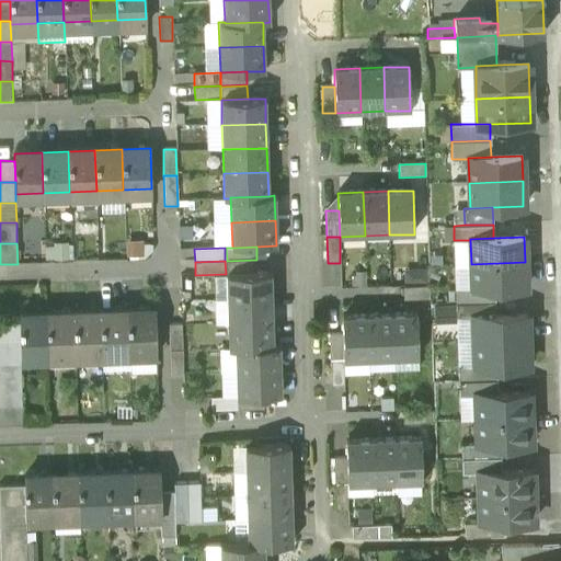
[(252,261),(226,261),(227,274),(253,273),(252,261)]
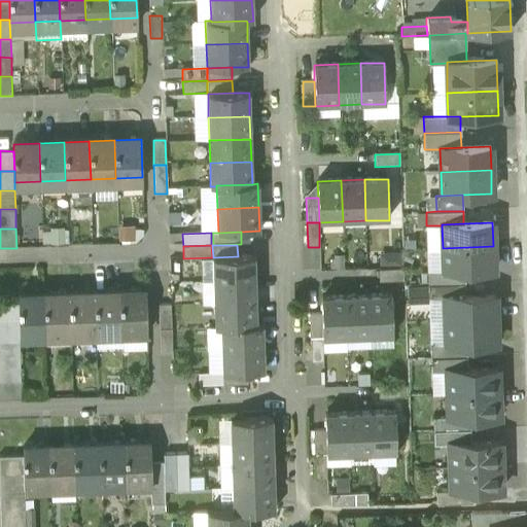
[(493,246),(443,248),(444,271),(444,272),(464,271),(494,270),(493,246)]
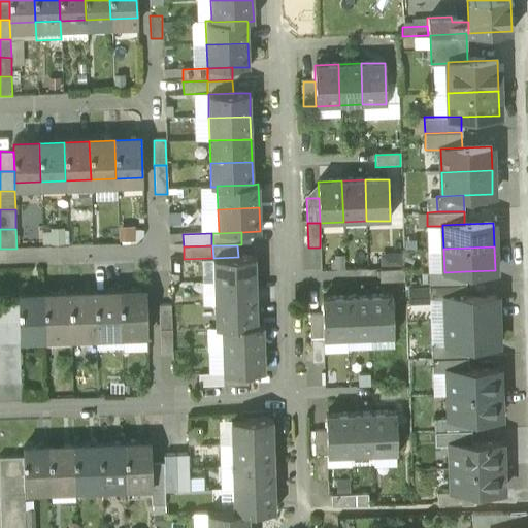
[(238,257),(213,258),(213,282),(255,281),(255,257),(238,257)]
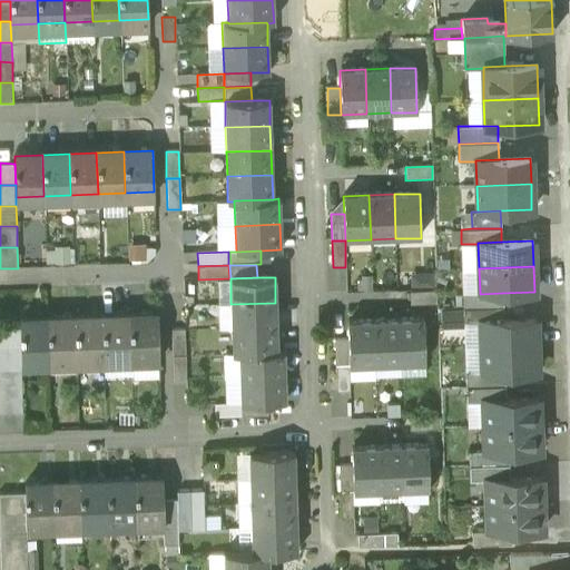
[(436,292),(410,293),(410,306),(436,305),(436,292)]
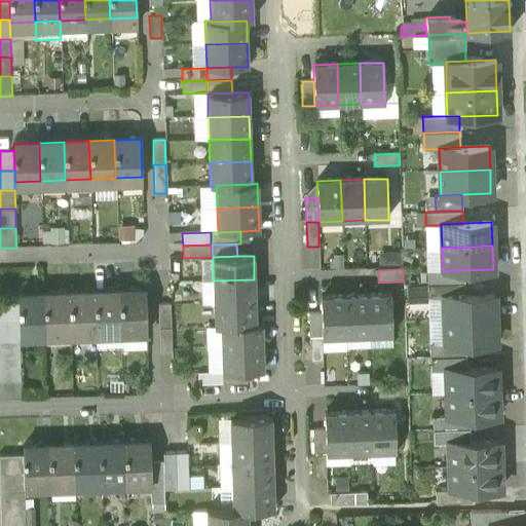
[(463,270),(443,271),(443,270),(426,271),(427,285),(464,284),(463,270)]
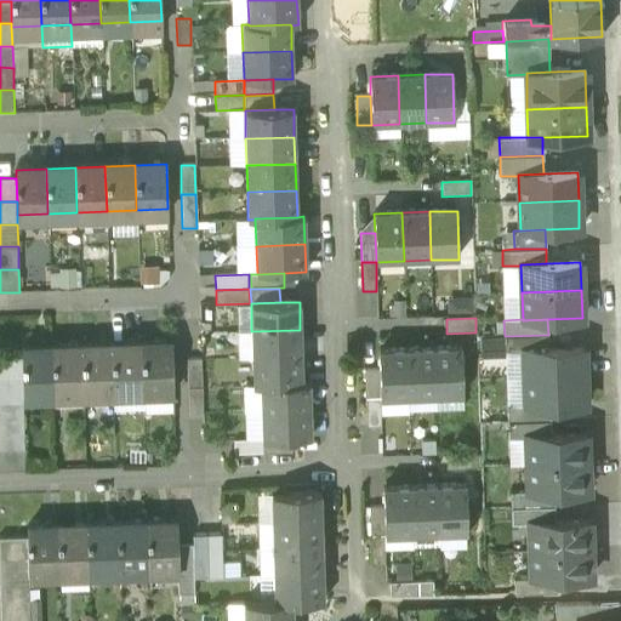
[(300,330),(251,331),(252,359),(301,357),(300,330)]
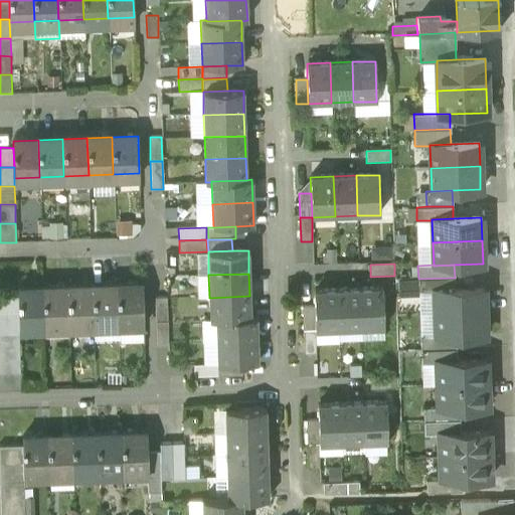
[(455,278),(418,279),(418,292),(435,292),(435,290),(455,289),(455,278)]
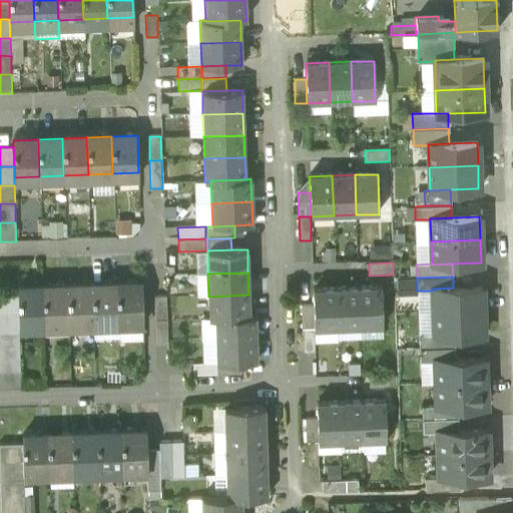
[(141,283),(115,284),(117,322),(142,321),(141,283)]
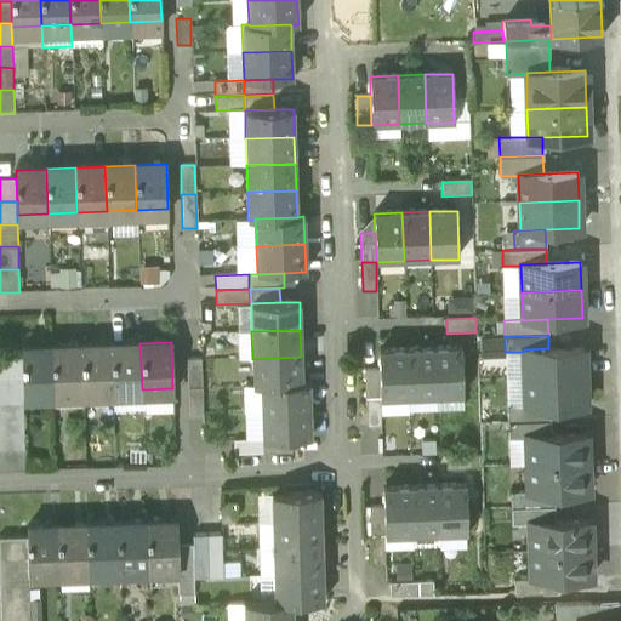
[(140,343),(110,345),(113,389),(142,389),(140,343)]
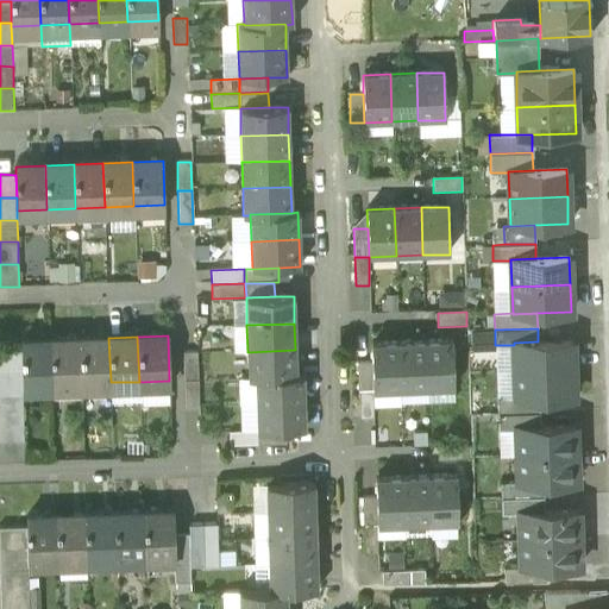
[(108,338),(80,339),(81,383),(111,382),(108,338)]
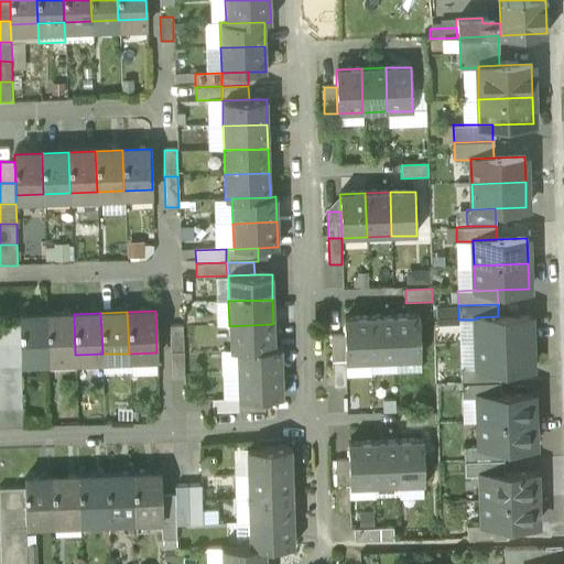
[(74,314),(46,315),(47,356),(75,355),(74,314)]
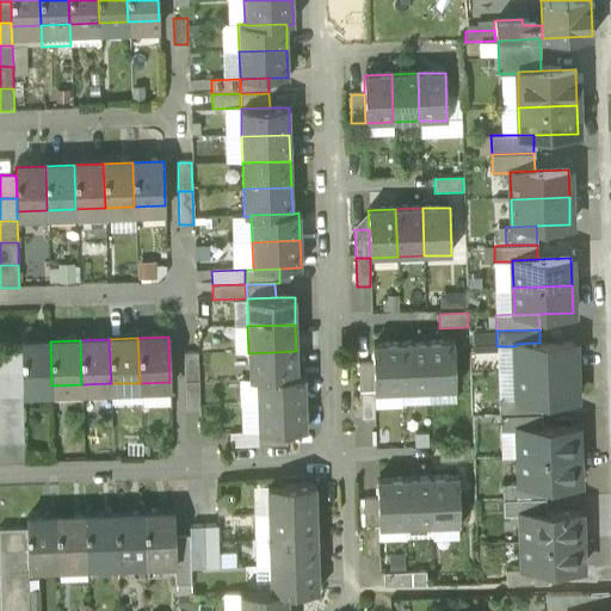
[(50,341),(20,343),(20,352),(22,375),(22,387),(51,386),(50,341)]
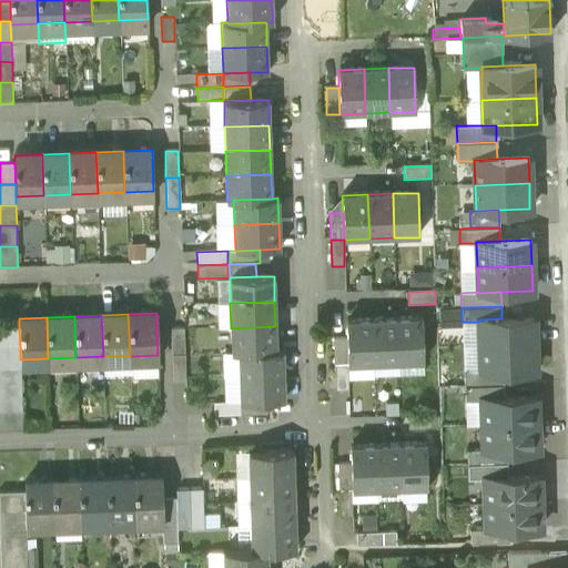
[(422,317),(396,318),(397,363),(423,363),(422,317)]
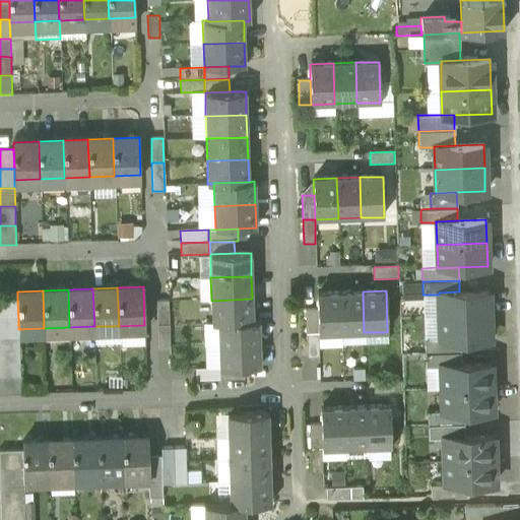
[(459,291),(439,293),(439,295),(439,317),(490,315),(489,290),(459,291)]
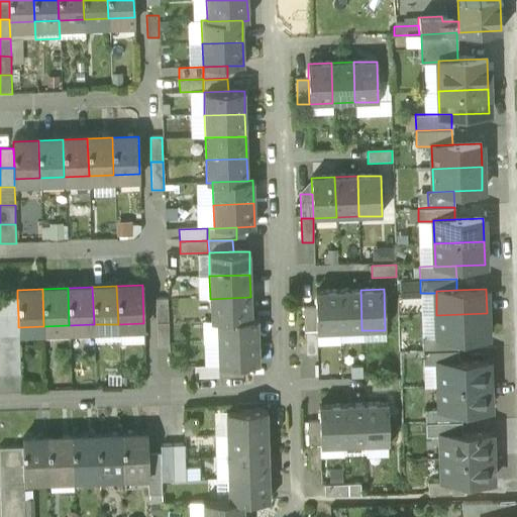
[(360,290),(338,291),(339,331),(362,330),(360,290)]
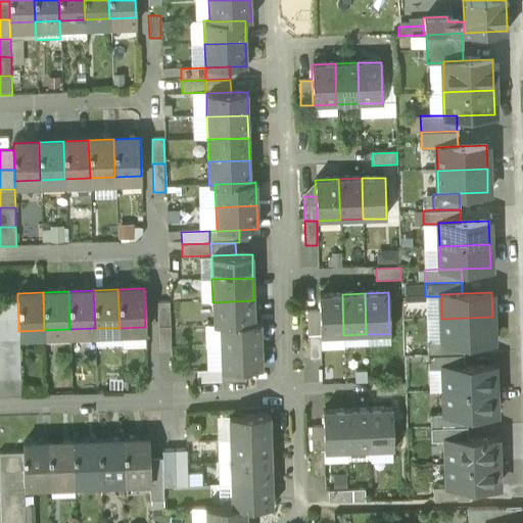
[(342,294),(319,295),(319,312),(320,336),(343,335),(342,294)]
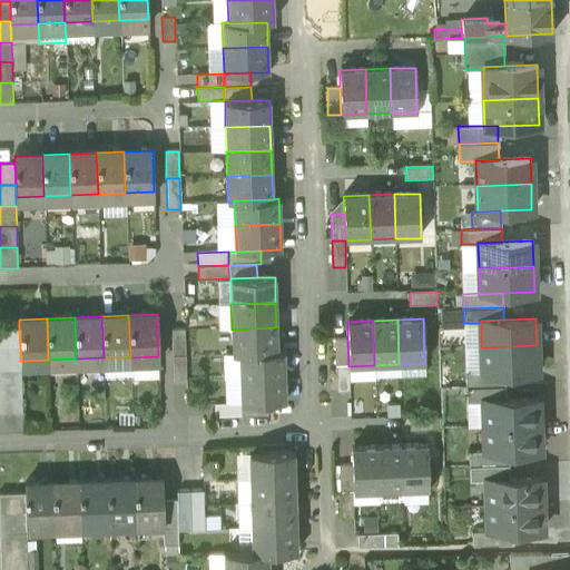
[(276,327),(232,330),(233,355),(239,354),(277,353),(277,352),(276,327)]
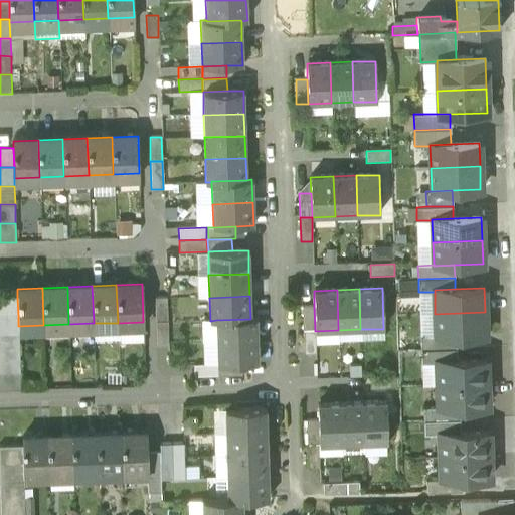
[(17,297),(0,297),(0,316),(18,316),(17,297)]
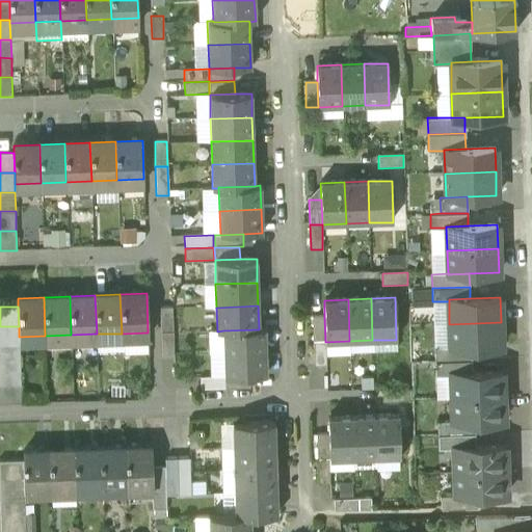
[(171,308),(160,308),(160,333),(173,333),(171,308)]
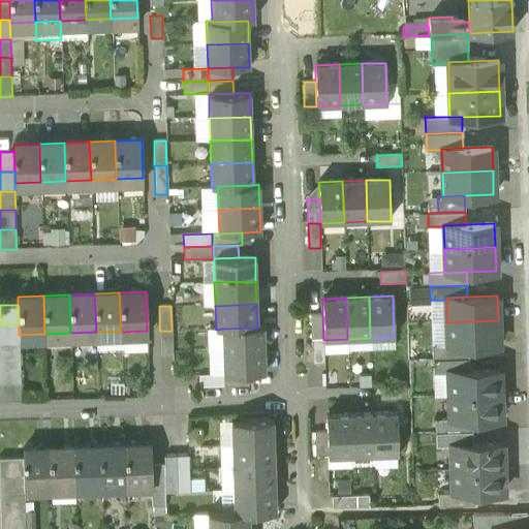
[(322,315),(311,315),(311,340),(323,340),(322,315)]
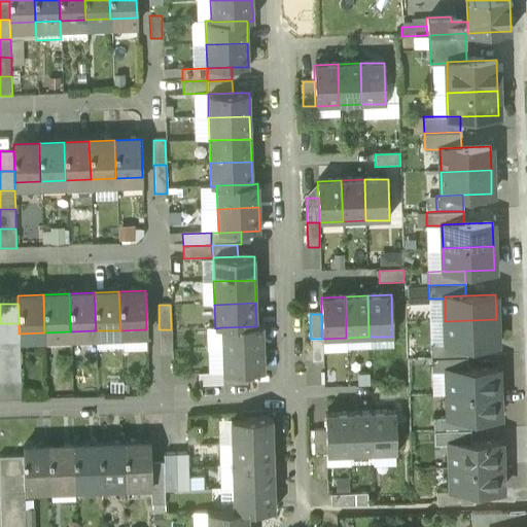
[(496,319),(445,321),(446,345),(467,345),(497,344),(496,319)]
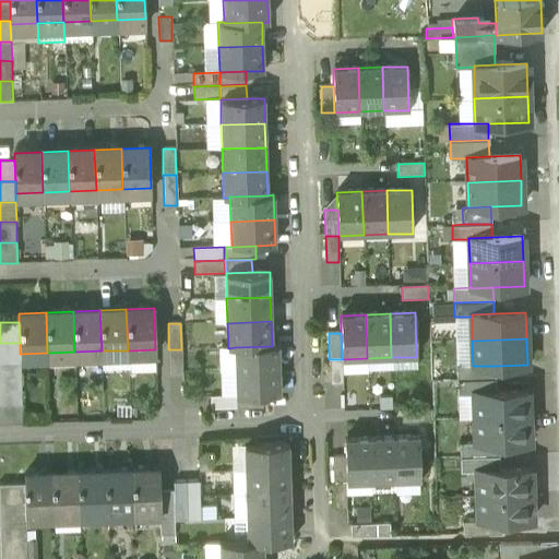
[(20,343),(0,343),(0,363),(20,363),(20,354),(20,343)]
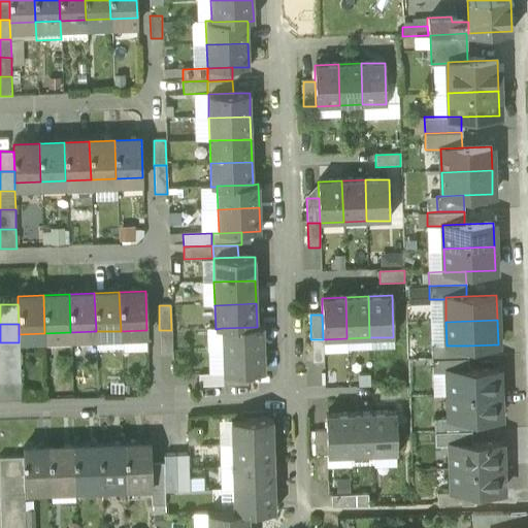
[(257,327),(222,328),(222,351),(264,350),(263,326),(257,326),(257,327)]
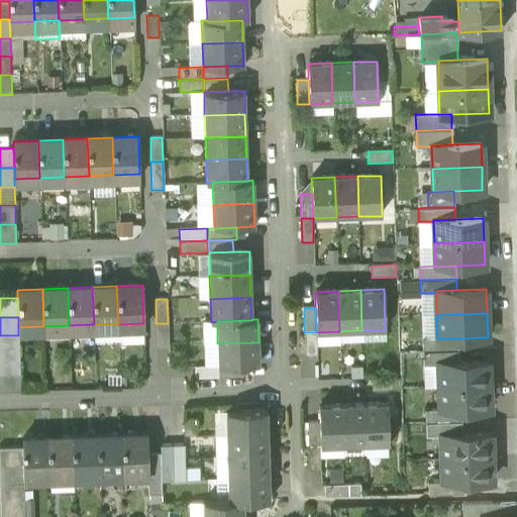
[(143,323),(118,324),(118,343),(144,343),(143,323)]
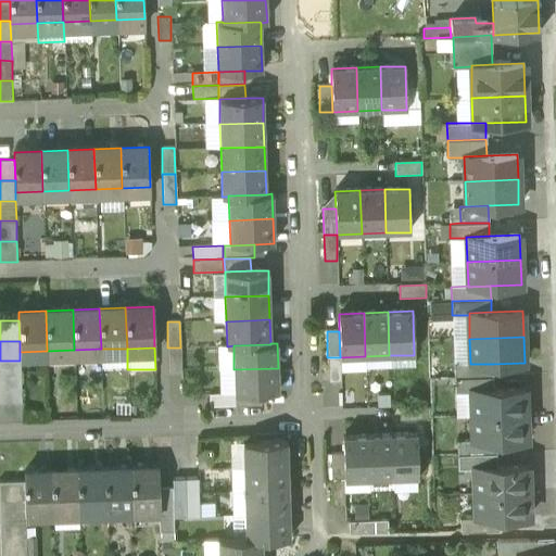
[(340,357),(327,357),(328,383),(341,383),(340,357)]
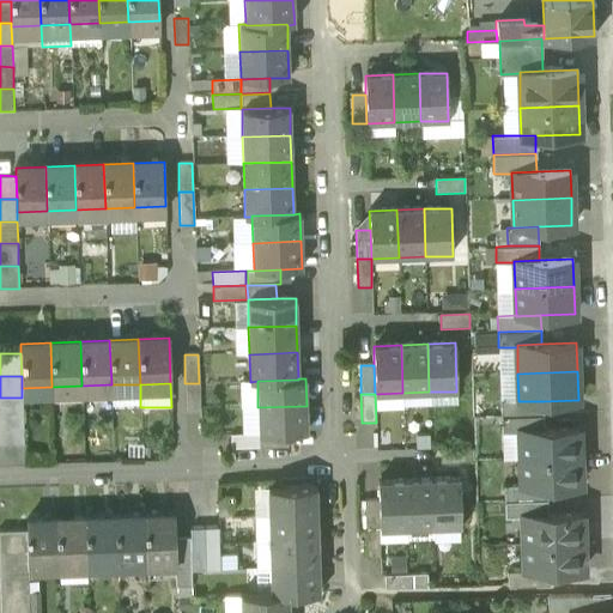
[(22,398),(0,398),(0,422),(23,422),(22,398)]
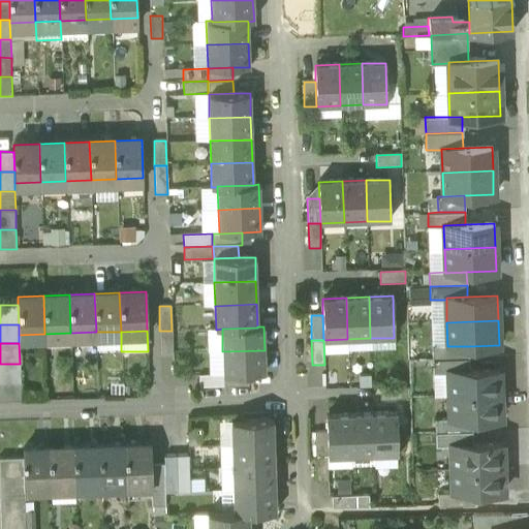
[(447,346),(433,347),(433,360),(469,359),(469,346),(447,346)]
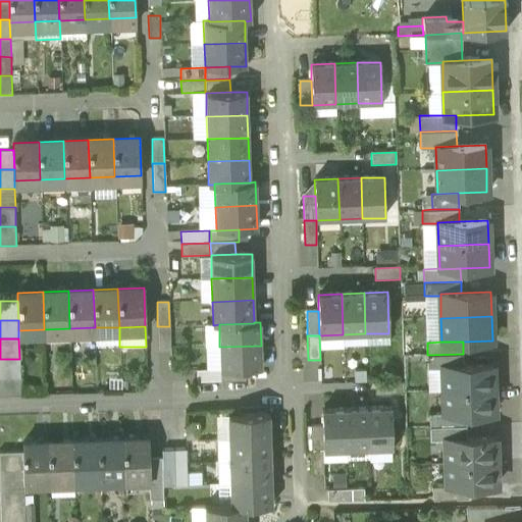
[(261,346),(219,347),(220,370),(245,369),(261,369),(261,346)]
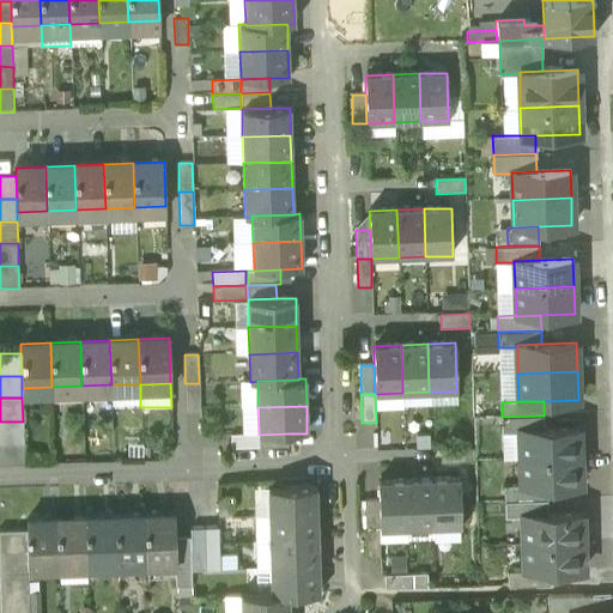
[(544,416),(502,417),(503,432),(520,432),(520,430),(545,430),(544,416)]
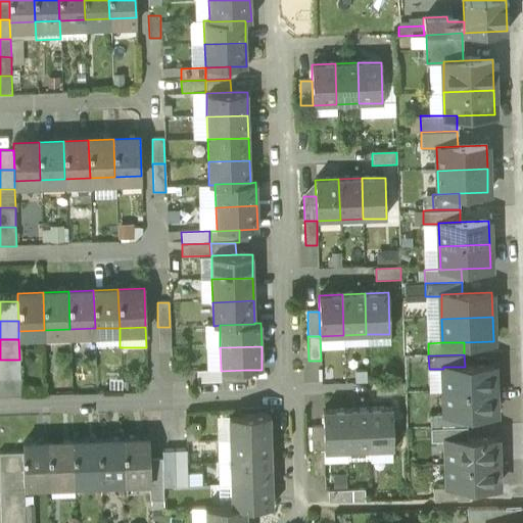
[(19,360),(0,360),(0,379),(19,379),(19,360)]
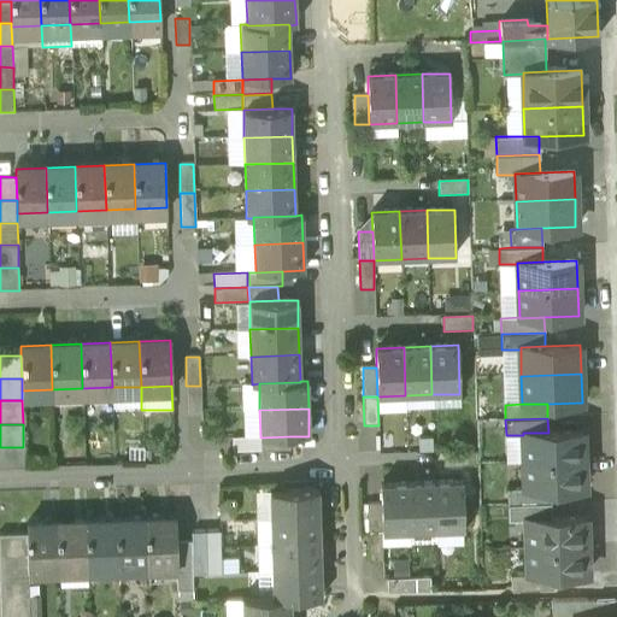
[(548,433),(523,433),(523,435),(524,462),(583,459),(583,432),(548,433)]
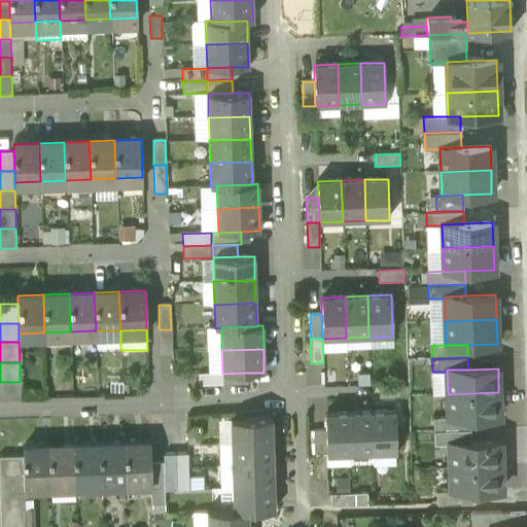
[(247,373),(222,374),(222,386),(247,385),(247,373)]
